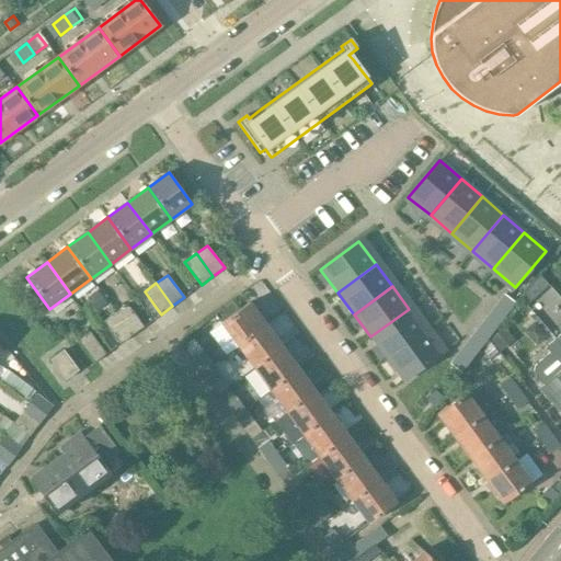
[(106,302),(99,292),(88,299),(96,310),(106,302)]
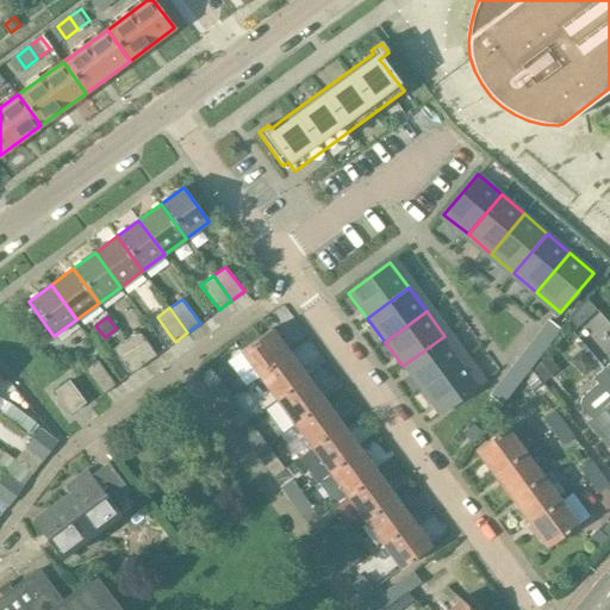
[(560,329),(548,321),(542,328),(554,337),(560,329)]
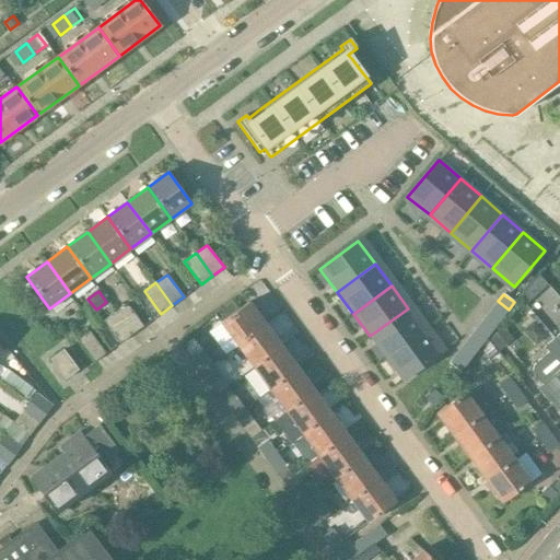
[(509,310),(498,301),(498,302),(492,307),(503,316),(509,310)]
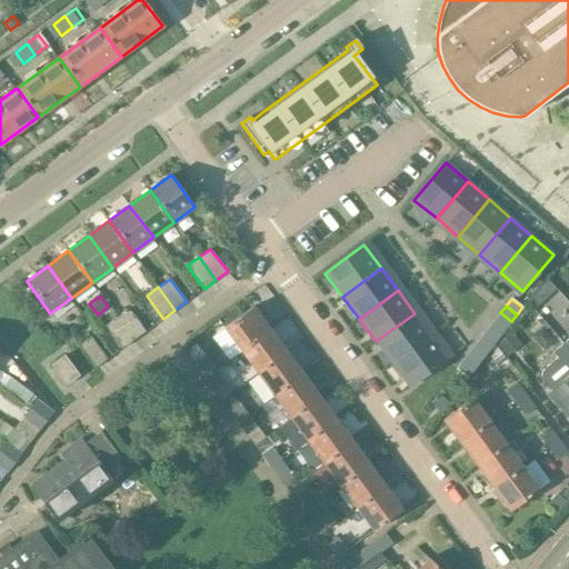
[(237,307),(219,319),(225,328),(242,315),(237,307)]
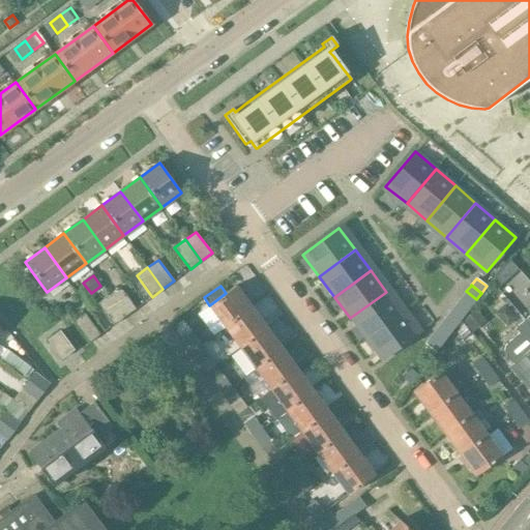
[(209,305),(225,326),(252,306),(236,286),(226,293),(209,305)]
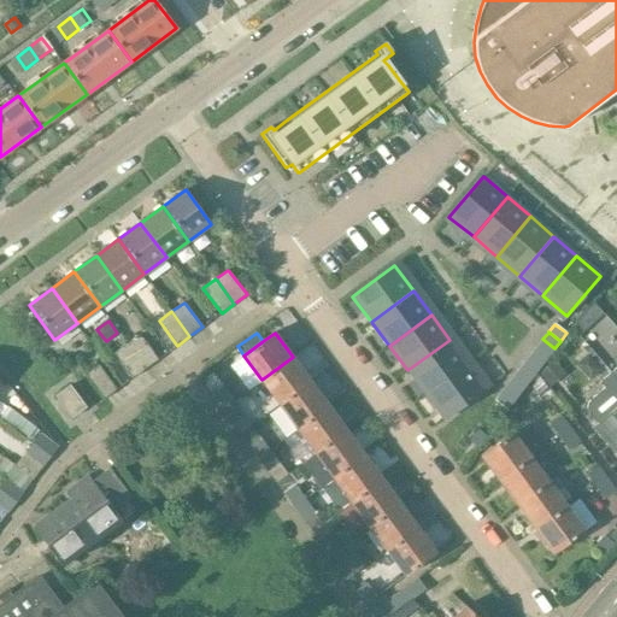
[(127,344),(146,369),(158,359),(140,335),(127,344)]
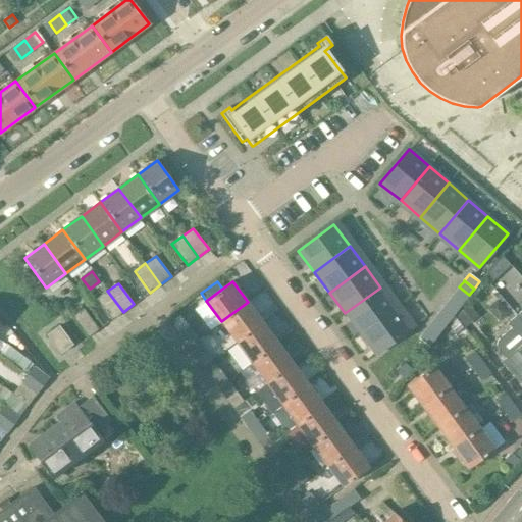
[(464,301),(469,295),(459,286),(454,294),(464,301)]
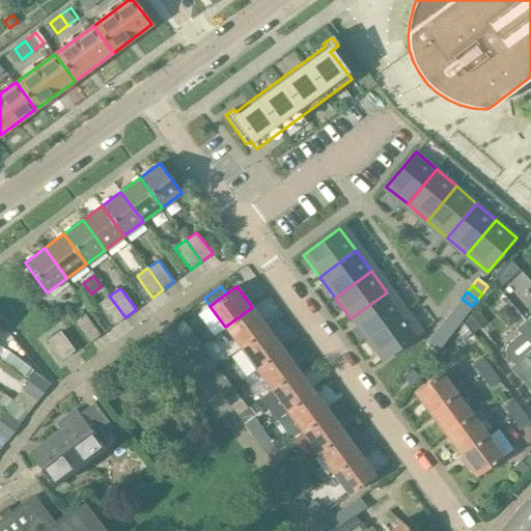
[(402,313),(387,292),(351,318),(366,340),(402,313)]
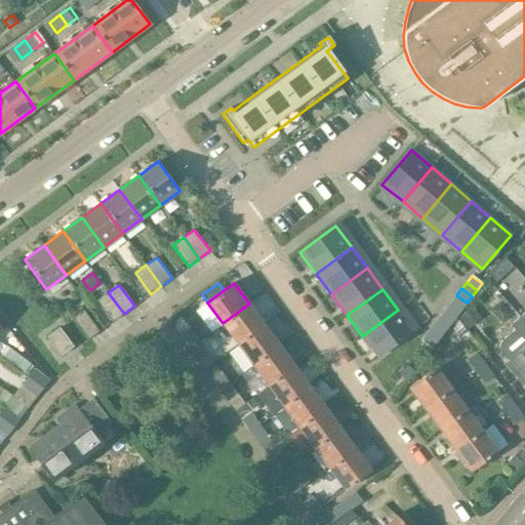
[(113,322),(124,314),(108,292),(97,300),(113,322)]
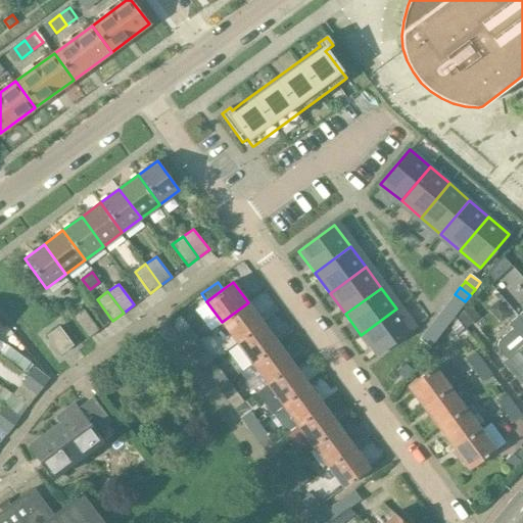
[(465,301),(455,294),(449,300),(460,308),(465,301)]
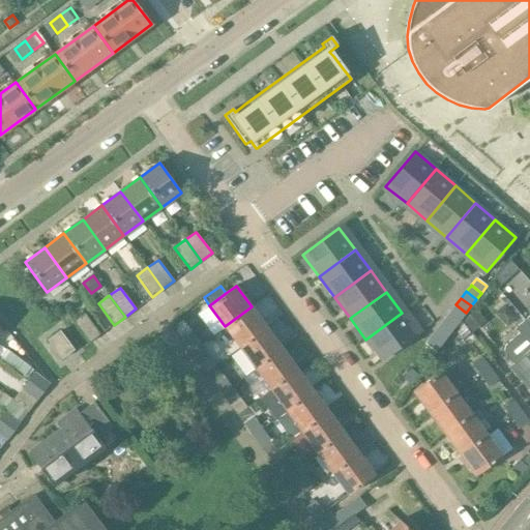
[(466,313),(455,304),(450,312),(461,319),(466,313)]
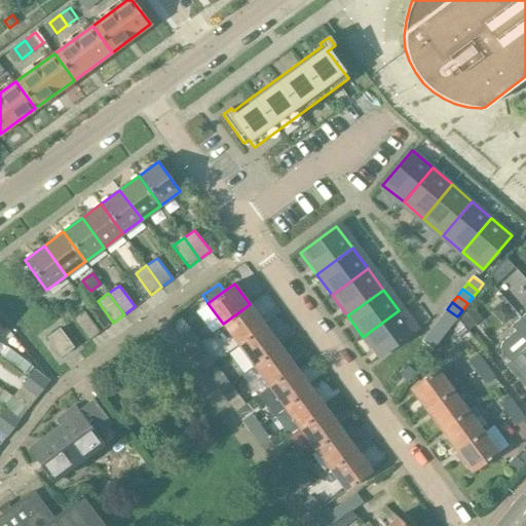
[(501,303),(491,312),(502,325),(512,315),(501,303)]
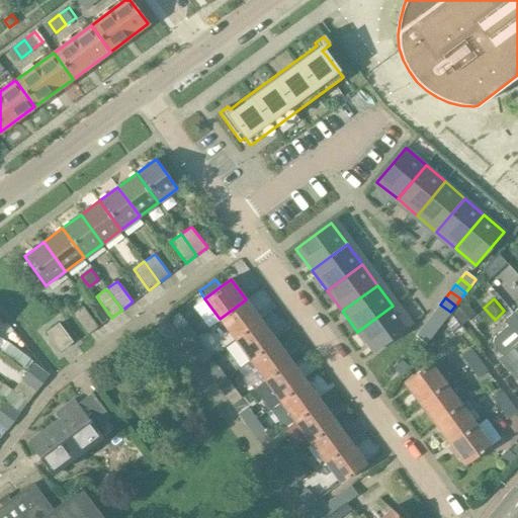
[(217,328),(217,330),(217,331),(218,332),(219,334),(220,335),(221,335),(222,336),(224,336),(225,335),(227,335),(228,334),(229,333),(229,332),(235,340),(261,321),(246,299),(220,319),(223,323),(221,323),(220,324),(219,325),(218,326),(218,327),(217,328)]
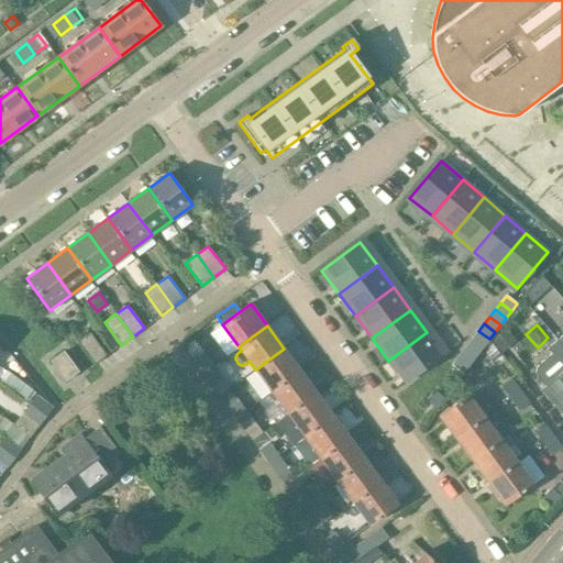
[(489,339),(478,331),(473,338),(484,346),(489,339)]
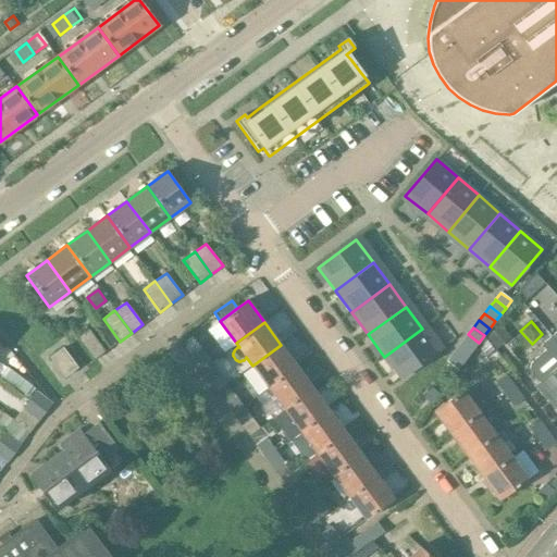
[(502,327),(486,338),(495,350),(510,339),(502,327)]
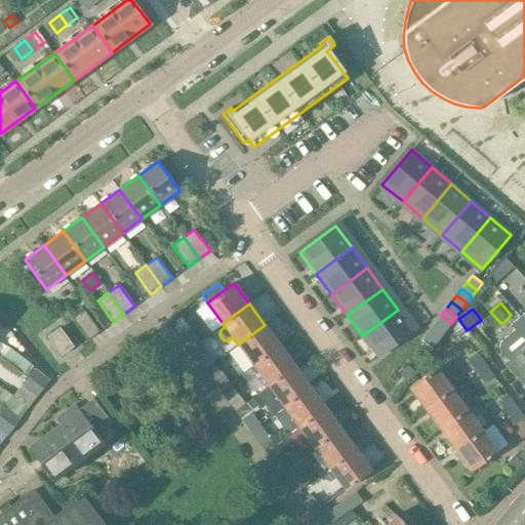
[(413,331),(398,310),(362,336),(377,358),(413,331)]
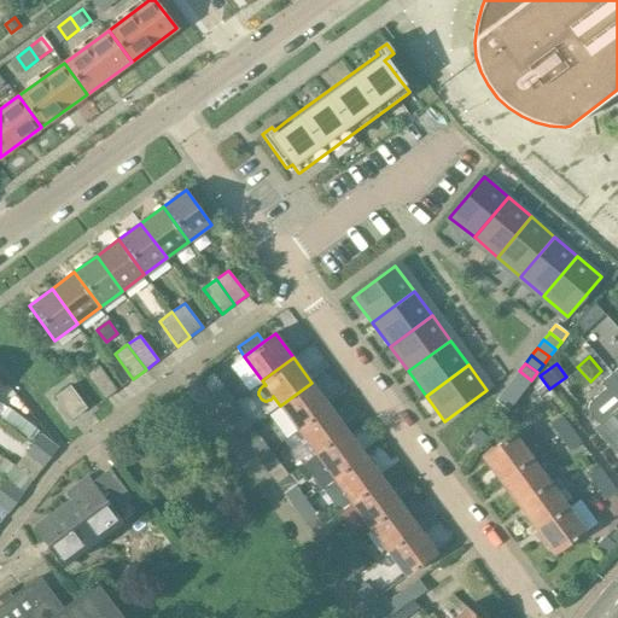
[(104,400),(117,390),(99,366),(86,374),(104,400)]
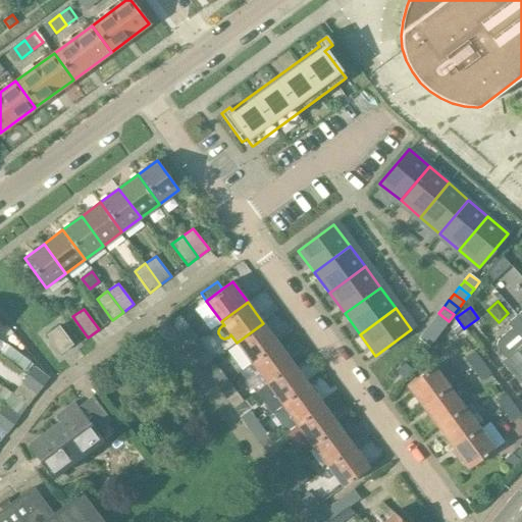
[(449,321),(438,313),(433,319),(444,327),(449,321)]
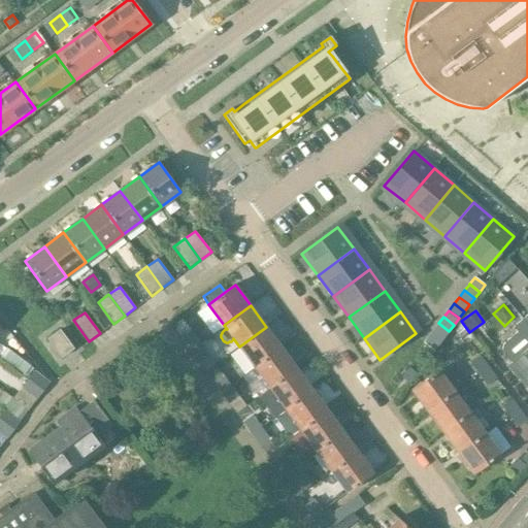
[(527,325),(523,319),(514,327),(518,332),(505,343),(504,344),(503,345),(503,347),(502,348),(502,350),(502,351),(503,353),(504,354),(509,360),(506,363),(527,387),(527,325)]
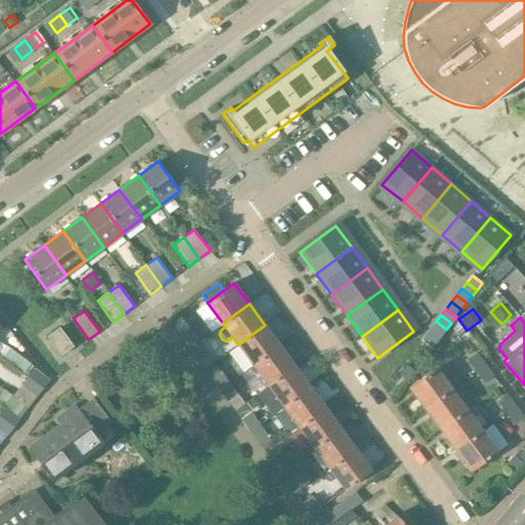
[(441,335),(446,329),(436,321),(431,328),(441,335)]
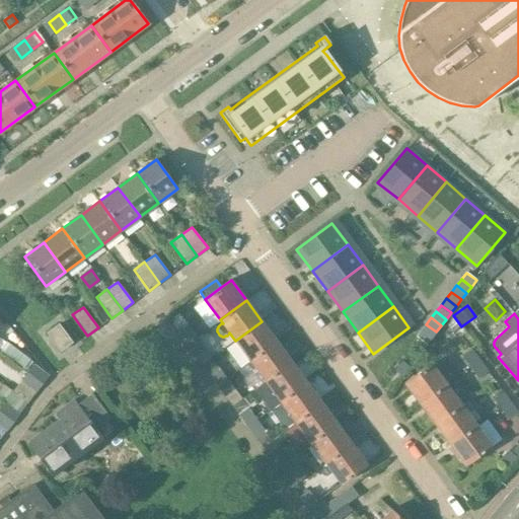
[(453,332),(460,326),(454,318),(447,325),(453,332)]
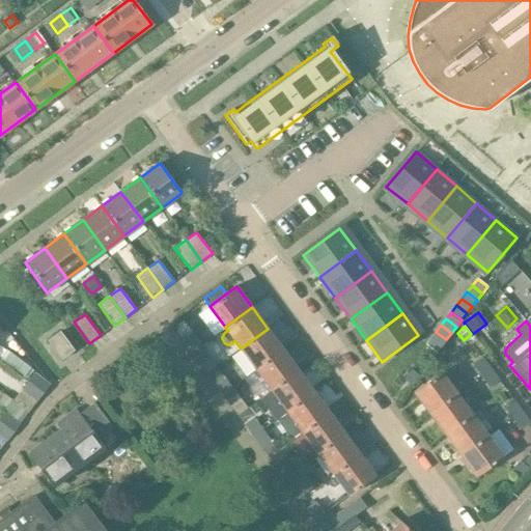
[(256,369),(283,350),(268,329),(241,348),(256,369)]
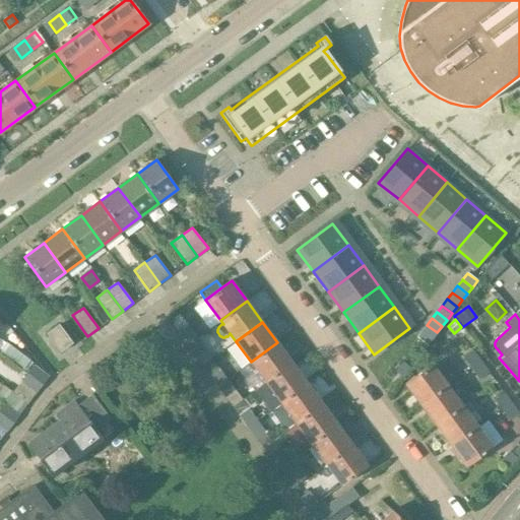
[(60,352),(73,343),(59,324),(47,333),(60,352)]
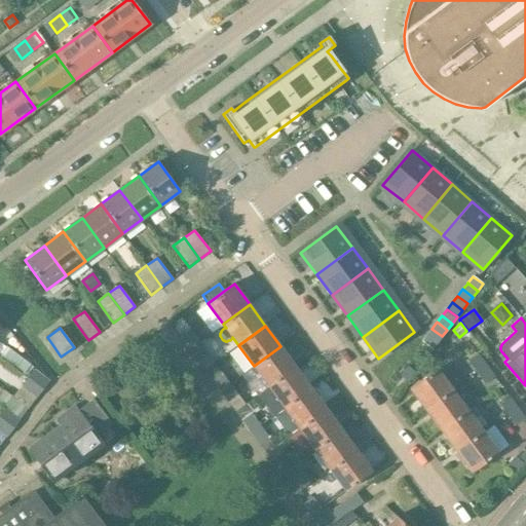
[(442,336),(431,329),(426,335),(437,343),(442,336)]
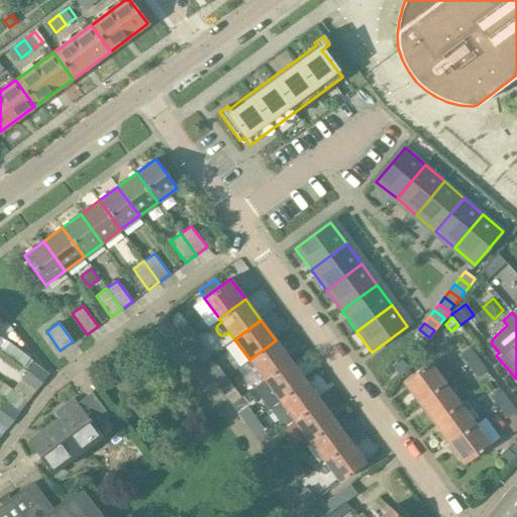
[(178,331),(187,342),(195,336),(187,325),(178,331)]
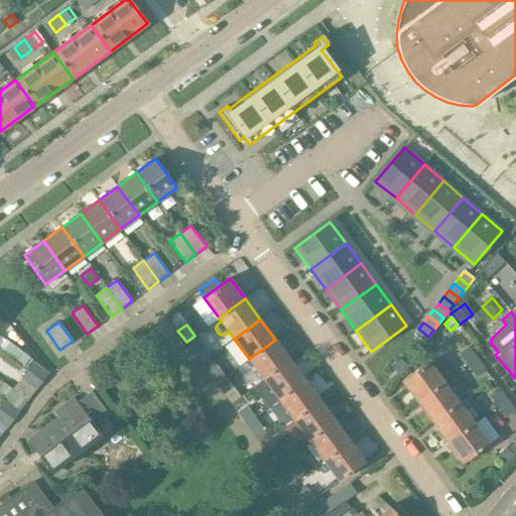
[(428,337),(418,329),(414,335),(413,336),(423,343),(428,337)]
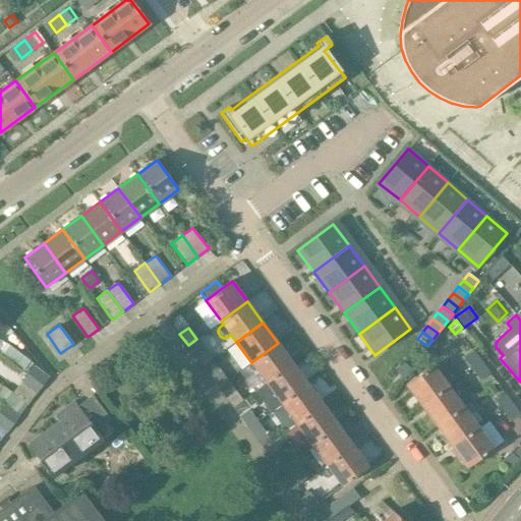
[(196,339),(188,345),(196,357),(206,350),(196,339)]
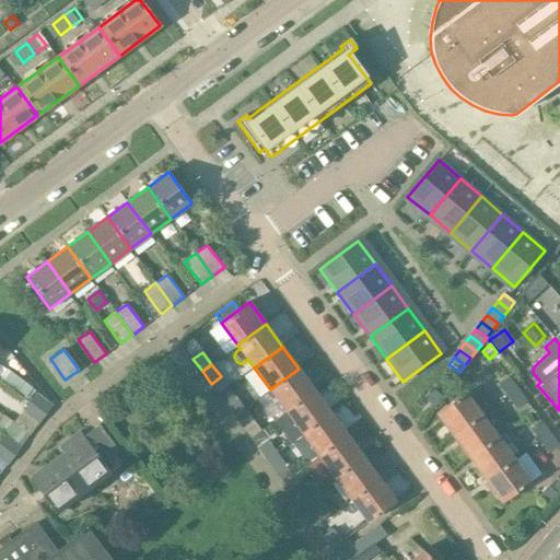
[(7,368),(0,374),(0,375),(25,395),(32,386),(7,368)]
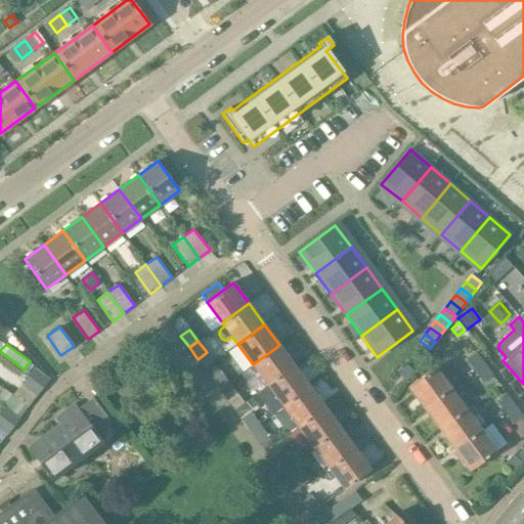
[(268,385),(294,365),(279,345),(253,364),(268,385)]
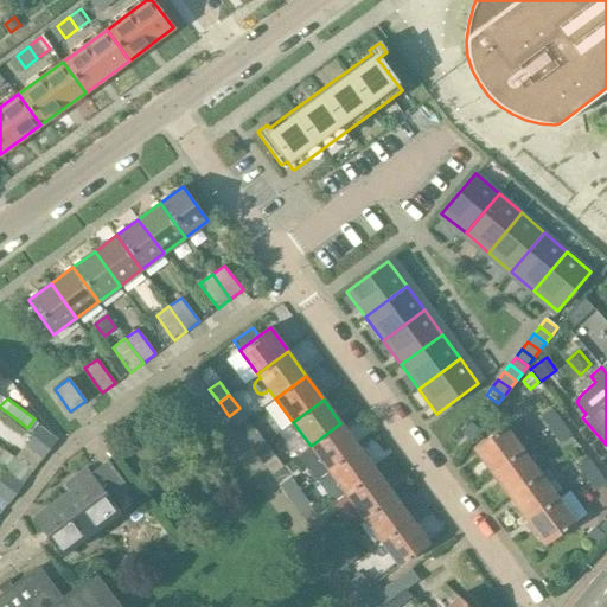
[(550,429),(561,422),(551,408),(541,416),(550,429)]
